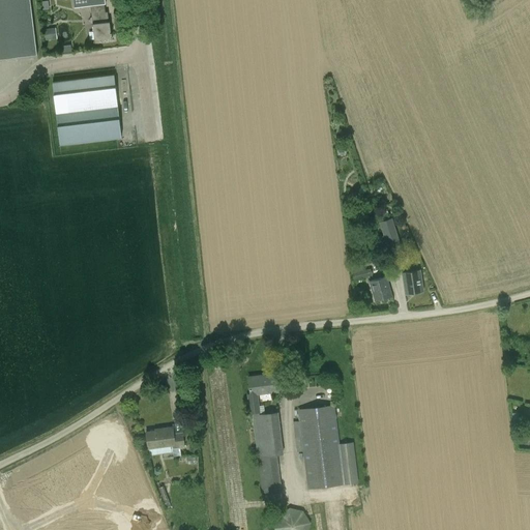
[(0,0),(0,59),(37,55),(30,0),(0,0)]
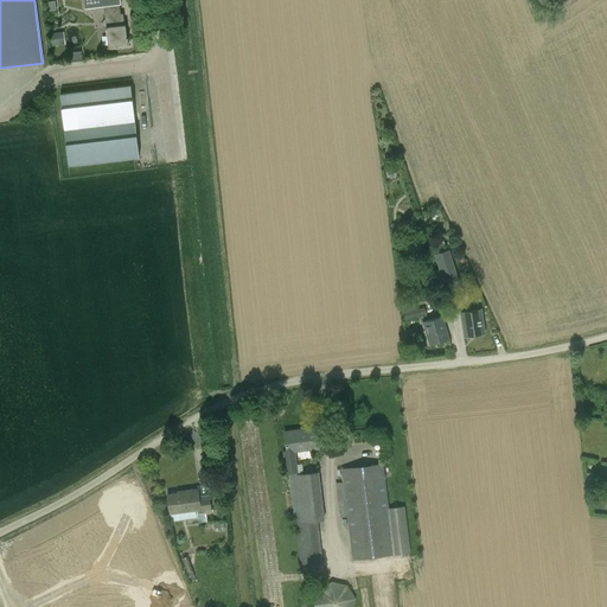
[(121,14),(120,5),(121,5),(120,0),(83,0),(85,8),(103,6),(106,26),(108,46),(128,44),(126,25),(125,25),(123,13),(121,14)]
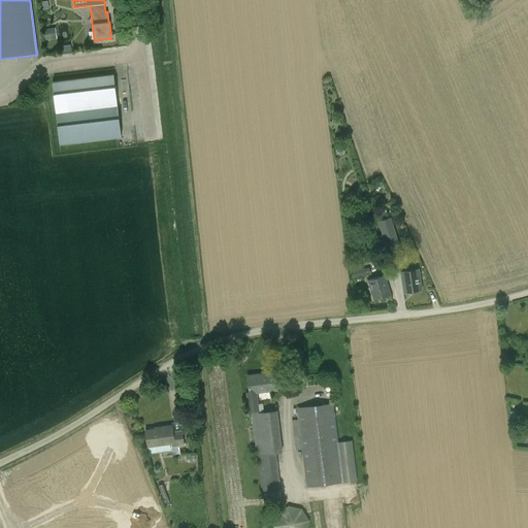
[(55,38),(53,28),(43,29),(45,40),(55,38)]
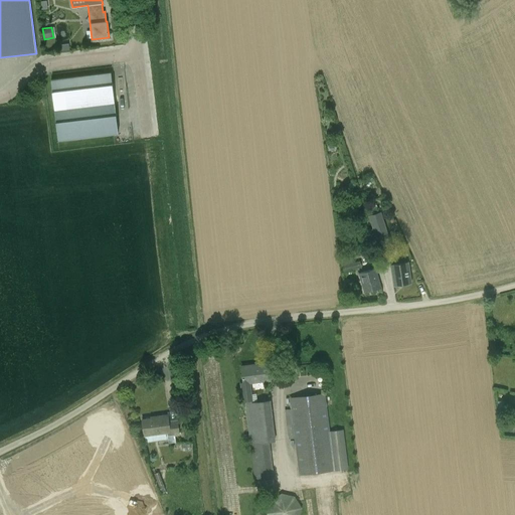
[(58,140),(118,133),(111,72),(51,79),(58,140)]
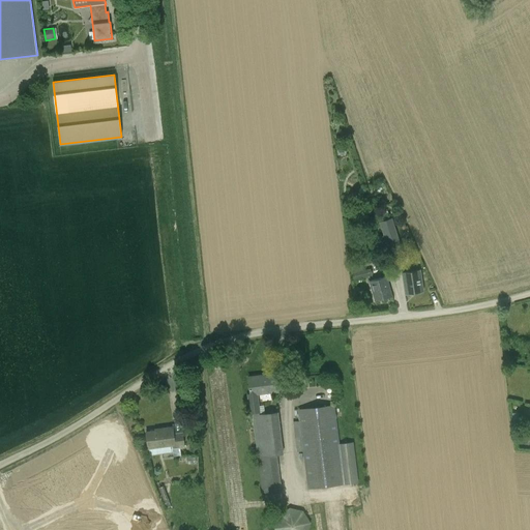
[(382,216),(389,214),(386,208),(380,210),(382,216)]
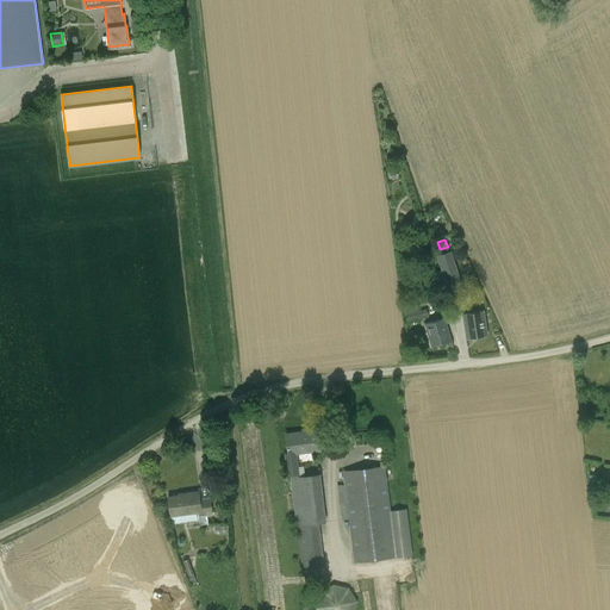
[(450,250),(437,255),(449,293),(462,288),(450,250)]
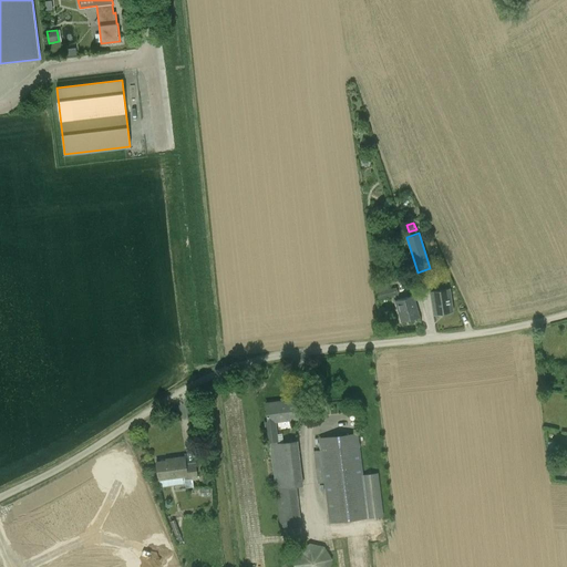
[(404,255),(405,257),(409,268),(414,266),(410,253),(404,255)]
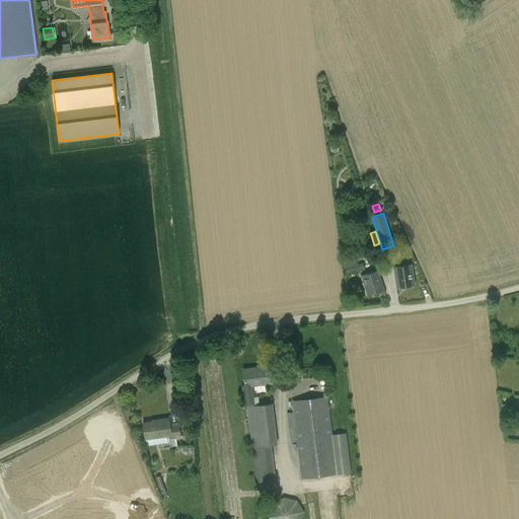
[(376,264),(382,262),(380,252),(373,254),(376,264)]
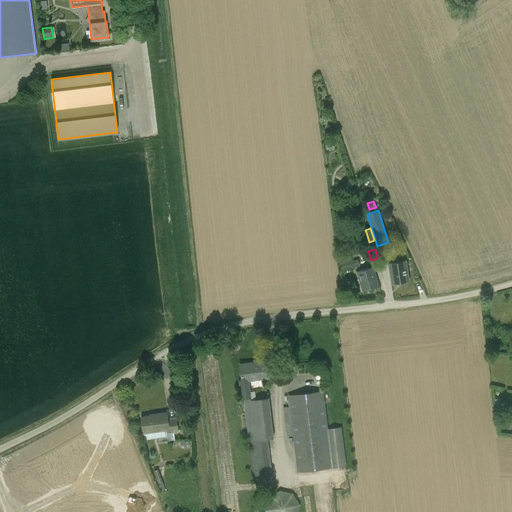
[(349,256),(340,257),(344,271),(359,267),(357,258),(350,260),(349,256)]
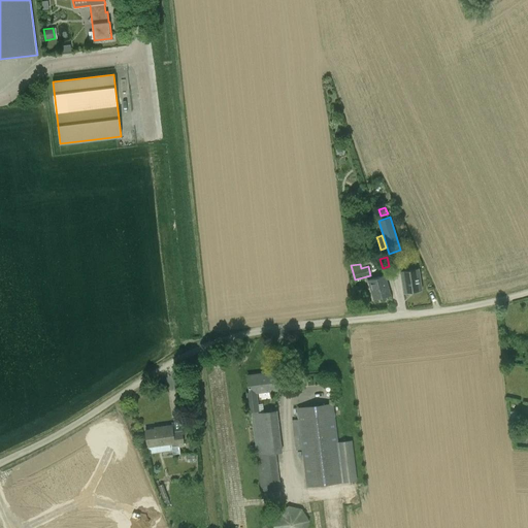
[(404,293),(422,290),(419,269),(401,271),(404,293)]
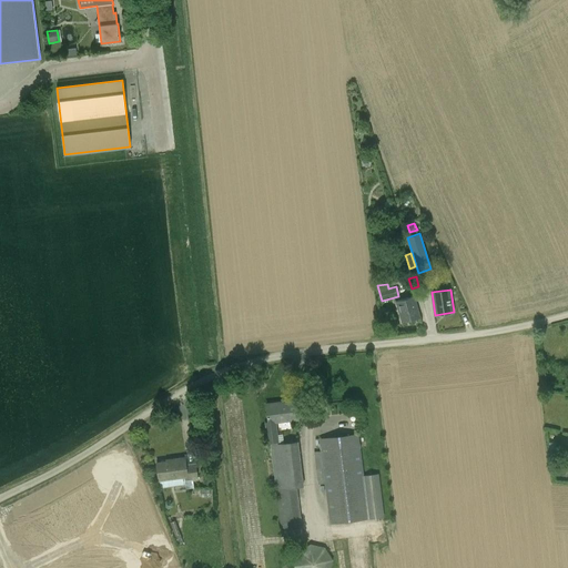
[(402,322),(421,317),(414,296),(396,302),(402,322)]
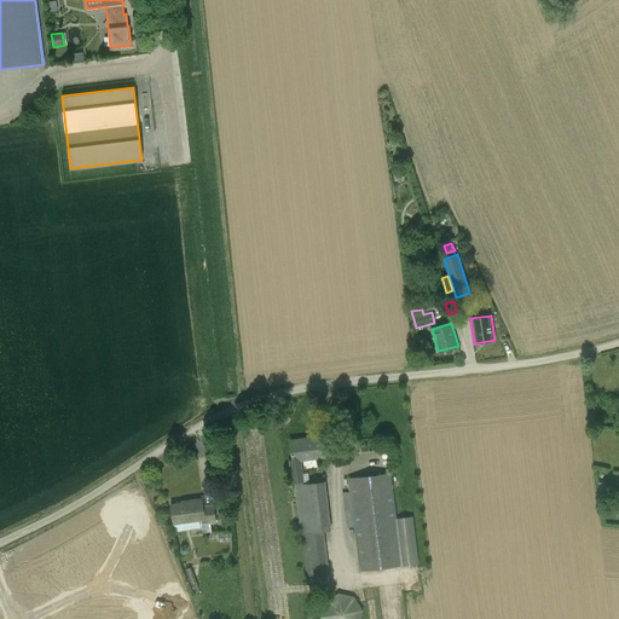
[(293,482),(294,482),(306,577),(329,574),(324,531),(331,530),(325,481),(304,482),(301,461),(325,458),(323,437),(290,440),(293,460),(289,461),(293,482)]
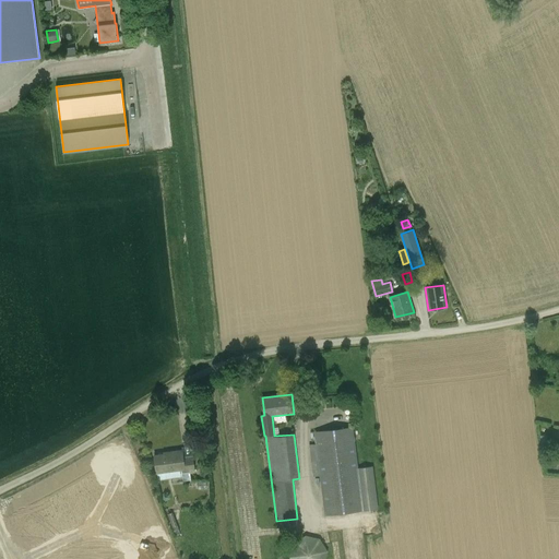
[(358,467),(354,429),(354,427),(310,431),(311,439),(314,440),(316,443),(309,444),(313,476),(319,476),(324,515),(378,509),(373,466),(358,467)]
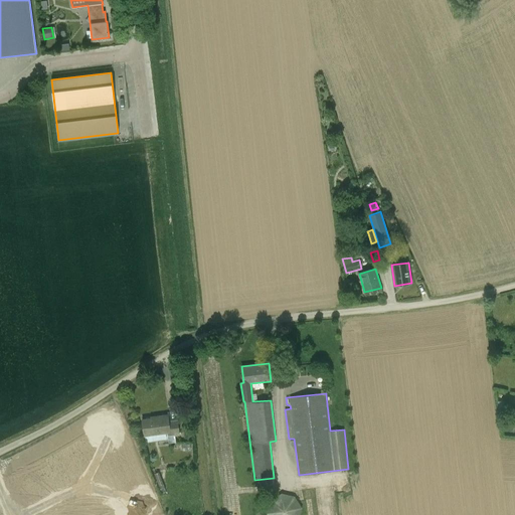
[(169,421),(168,414),(156,416),(157,417),(142,419),(144,436),(168,433),(168,436),(179,435),(178,420),(169,421)]
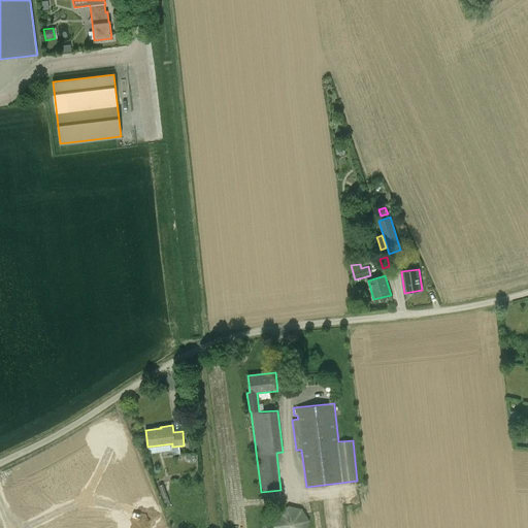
[(302,507),(289,503),(277,512),(273,525),(274,527),(307,527),(309,519),(302,507)]
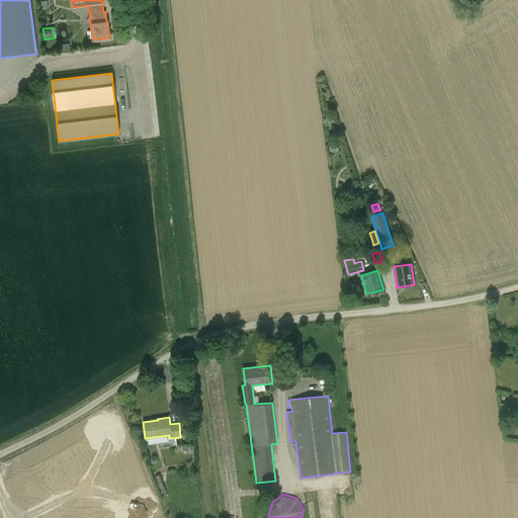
All buildings are outlined.
